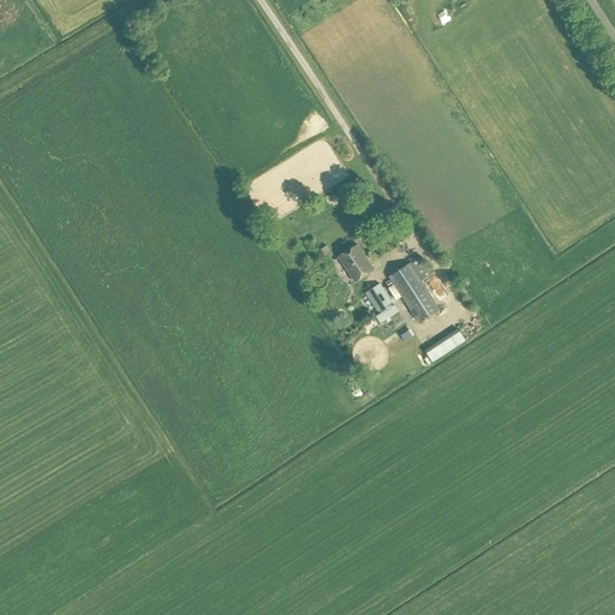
[(431,0),(440,11),(454,0),(431,0)]
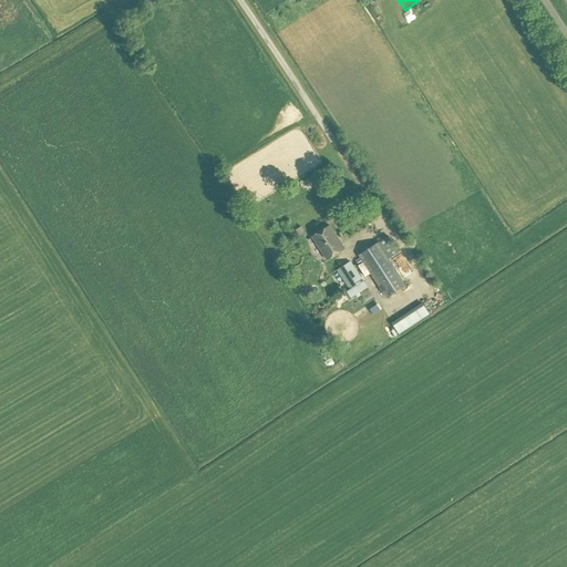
[(413,10),(406,12),(409,20),(415,18),(413,10)]
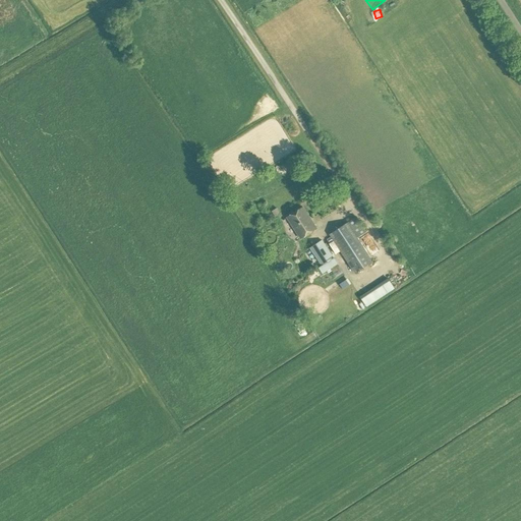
[(322,185),(316,189),(326,204),(332,199),(327,192),(330,190),(325,182),(321,184),(322,185)]
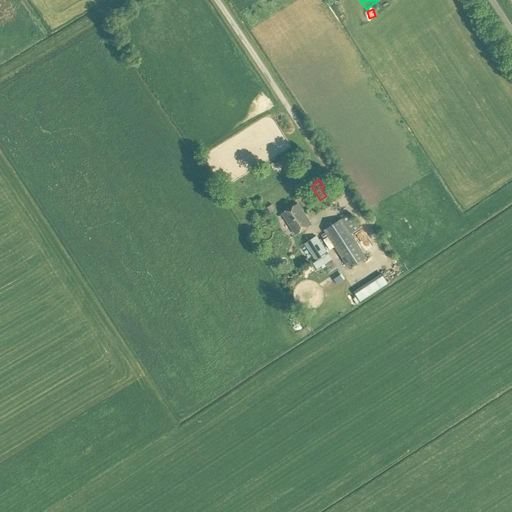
[(284,190),(272,198),(279,208),(280,207),(282,211),(297,202),(294,197),(290,199),(284,190)]
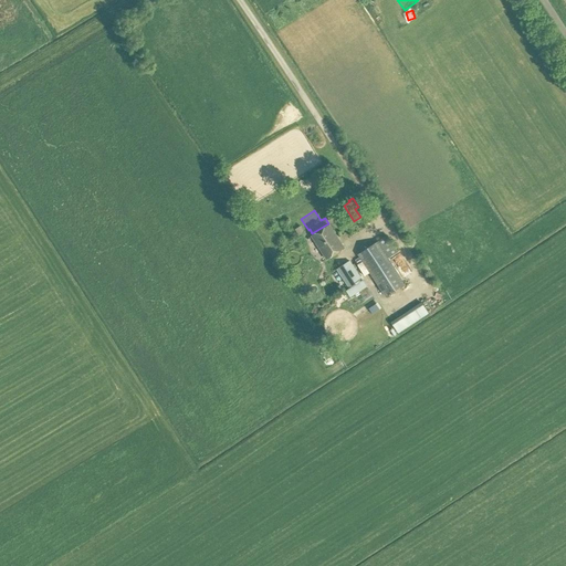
[(312,237),(326,260),(344,248),(329,224),(312,237)]
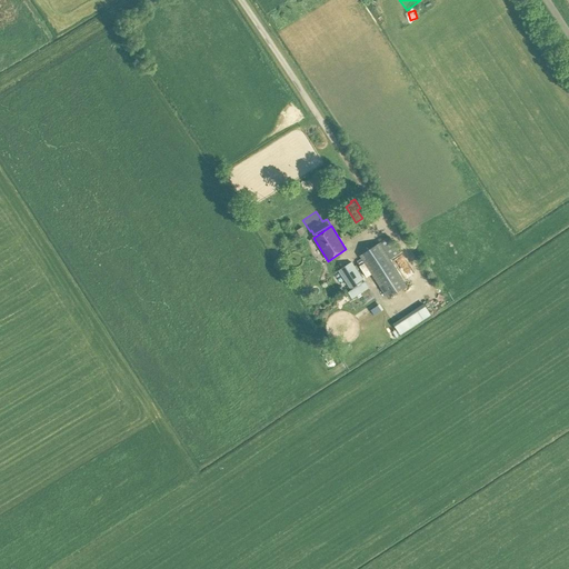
[(407,286),(385,252),(389,250),(383,241),(361,256),(389,298),(407,286)]
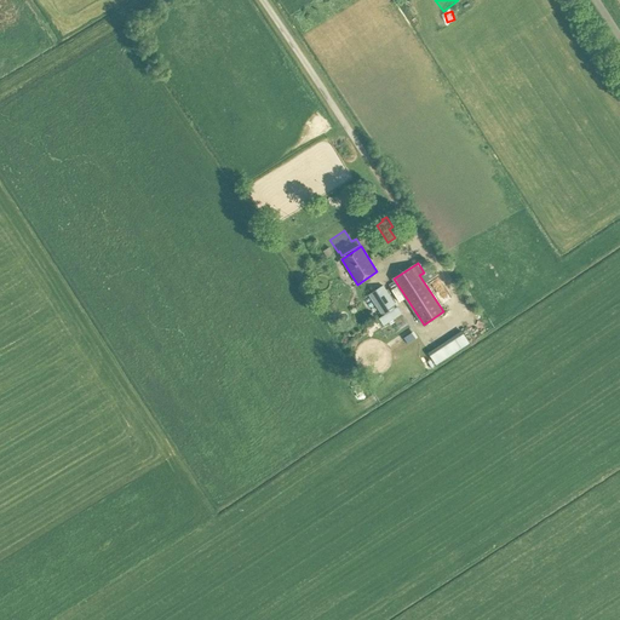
[(388,323),(402,314),(383,286),(369,294),(388,323)]
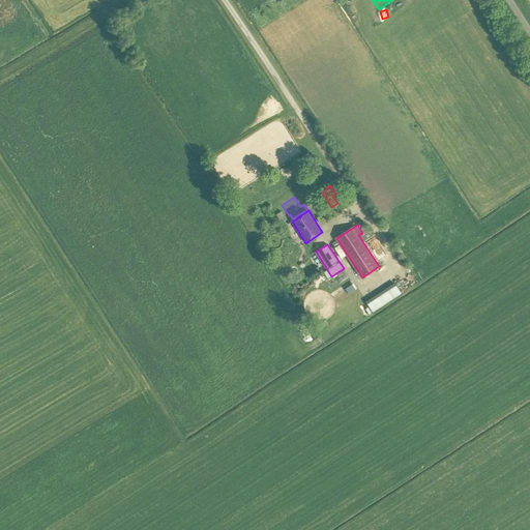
[(379,294),(365,302),(373,313),(385,304),(379,294)]
